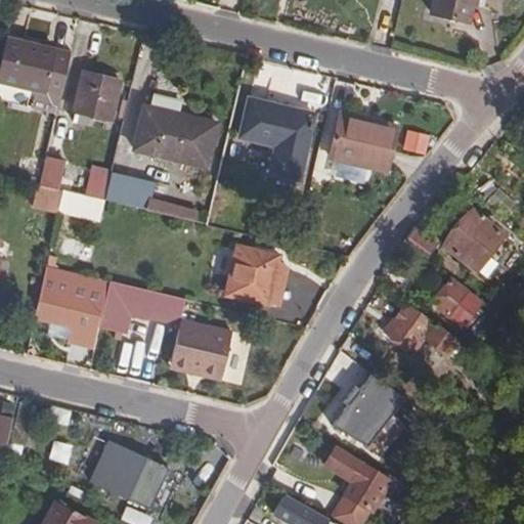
[(469,24),(474,0),(432,0),(430,13),(469,24)]
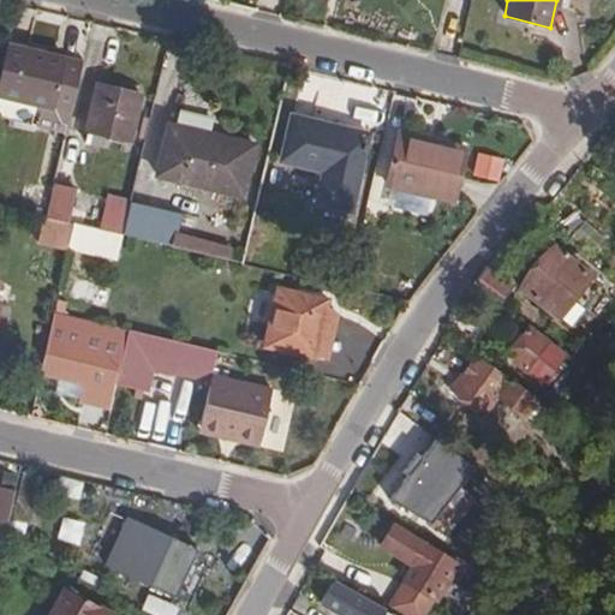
[(34,127),(66,136),(83,63),(7,45),(7,47),(0,75),(0,97),(39,107),(34,127)]
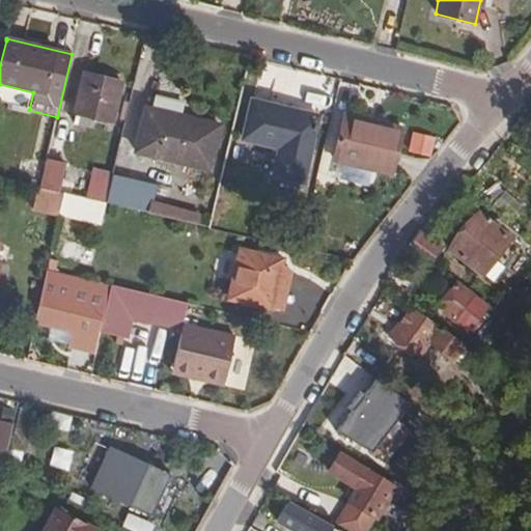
[(75,113),(113,122),(122,83),(84,73),(75,113)]
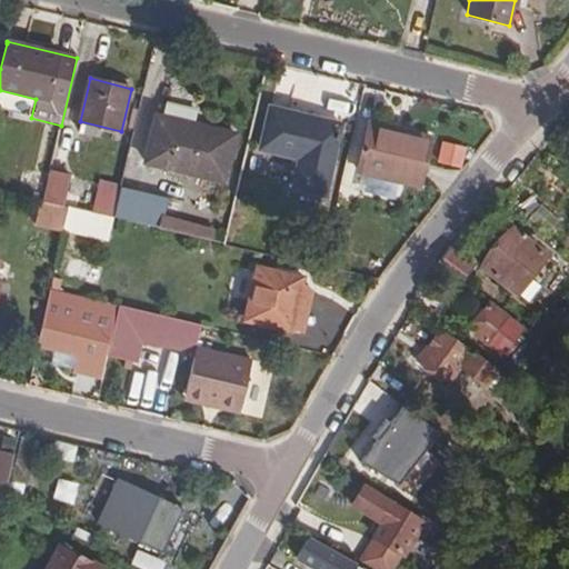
[(270,108),(260,150),(300,159),(292,189),(326,197),(340,132),(311,126),(313,118),(270,108)]
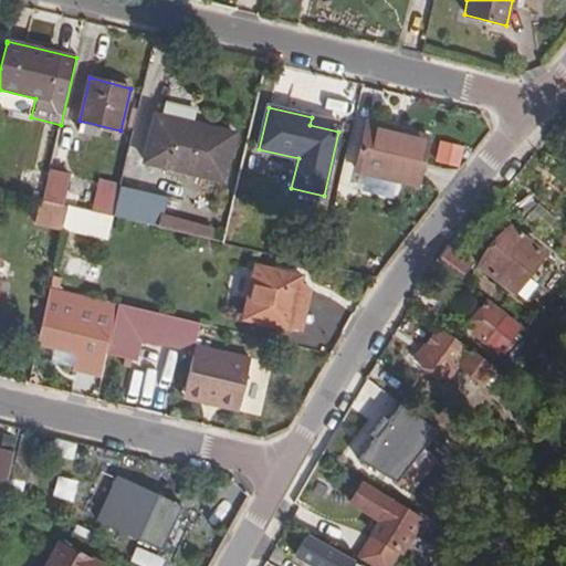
[(145,163),(224,181),(236,134),(156,115),(145,163)]
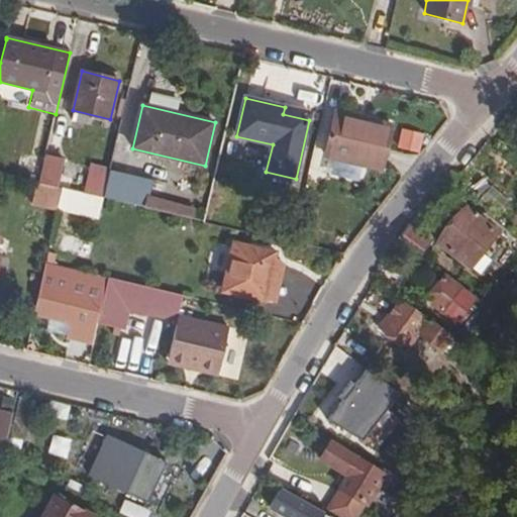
[(311,113),(285,107),(283,114),(309,120),(311,113)]
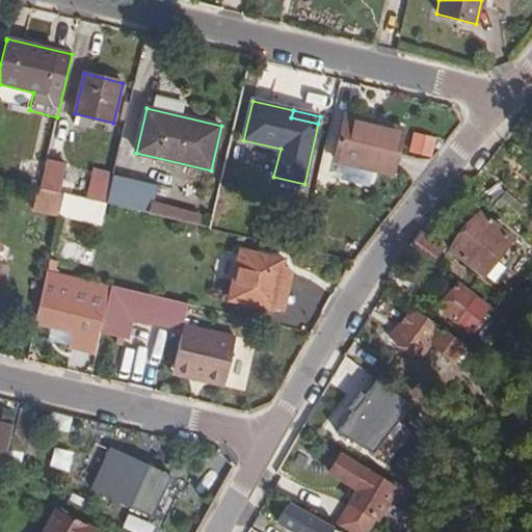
[(96,118),(75,113),(72,126),(92,131),(96,118)]
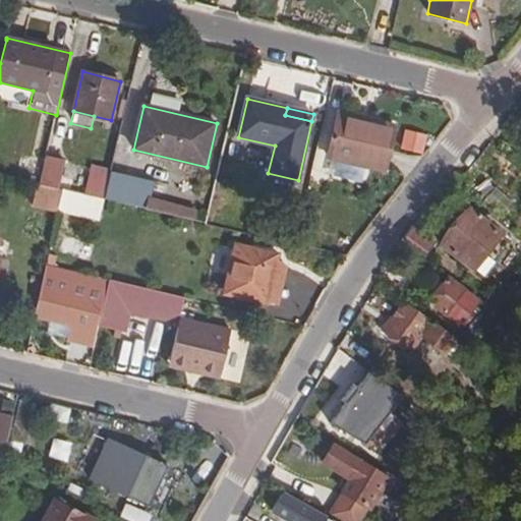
[(338,113),(328,158),(385,171),(395,126),(338,113)]
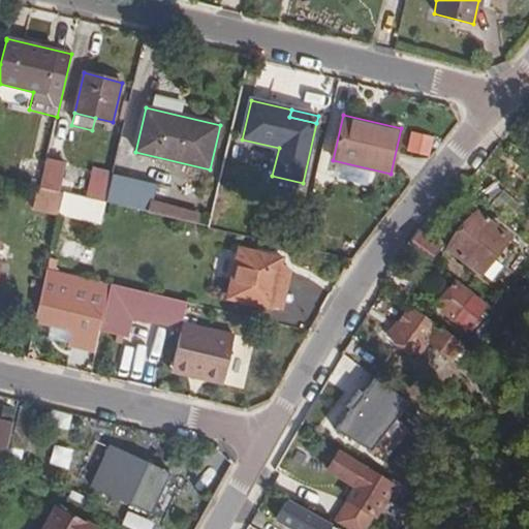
[(404,149),(424,158),(432,142),(412,132),(404,149)]
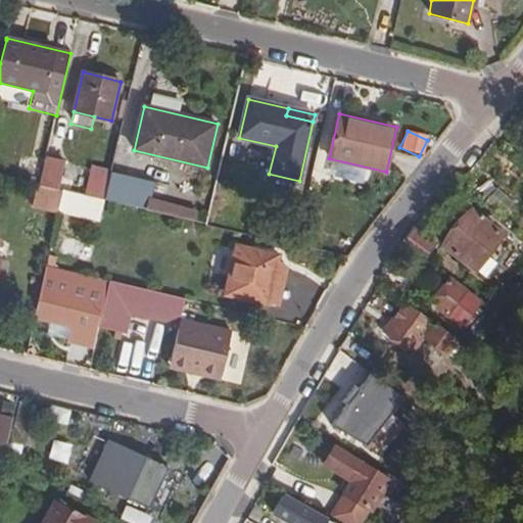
[(46,158),(40,185),(58,189),(64,162),(46,158)]
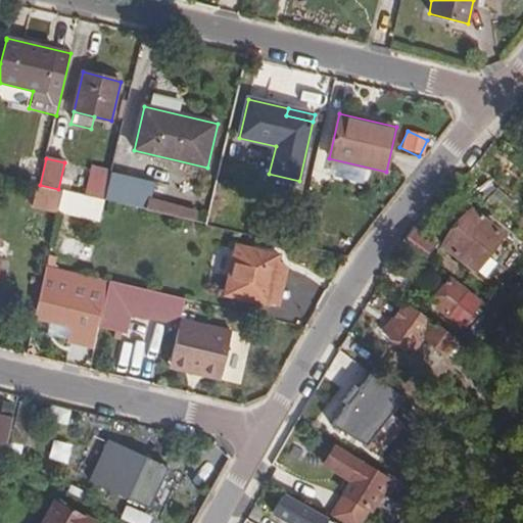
[(110,175),(104,200),(149,210),(155,186),(110,175)]
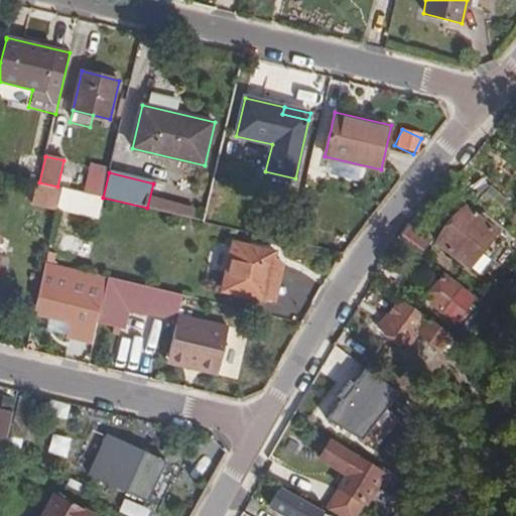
[(61,203),(95,210),(98,197),(65,188),(61,203)]
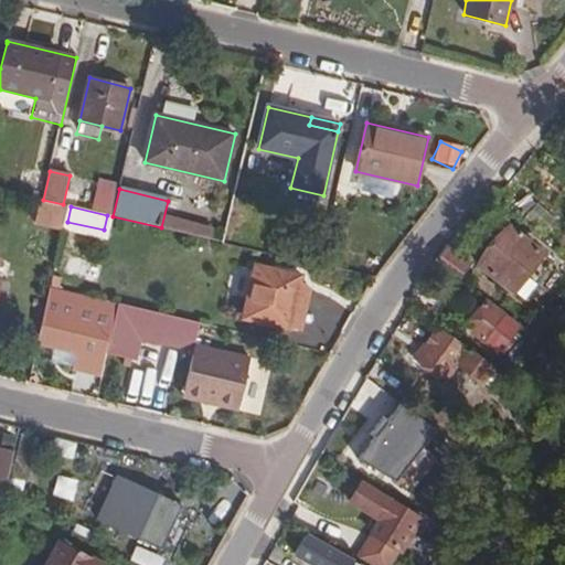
[(164,219),(161,227),(210,241),(212,230),(164,219)]
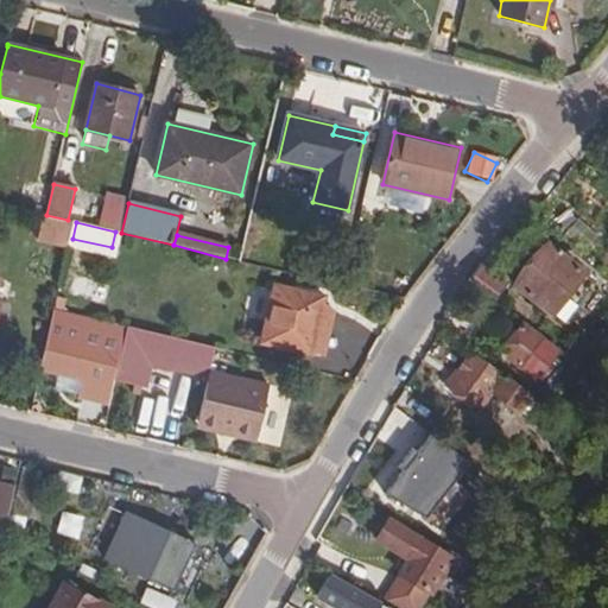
[(514,286),(550,314),(583,272),(546,244),(514,286)]
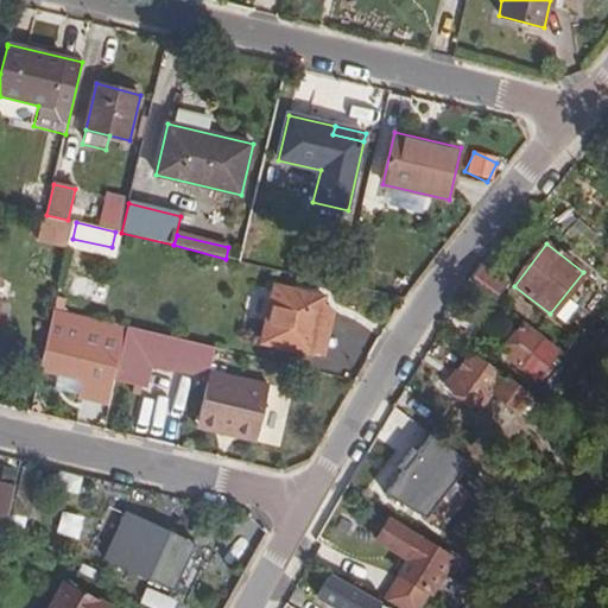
[(481,266),(469,282),(494,301),(507,285),(481,266)]
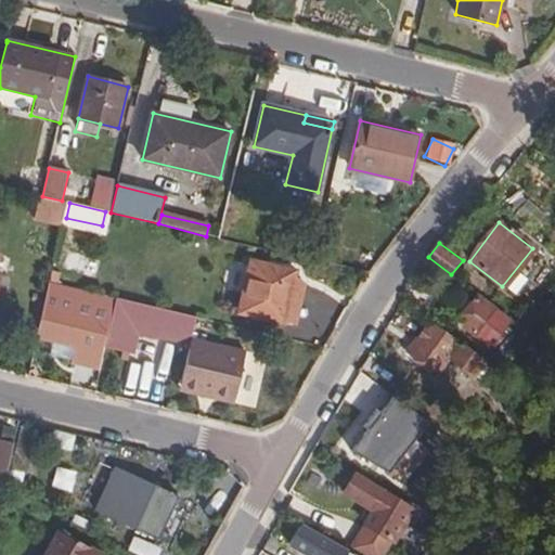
[(295,273),(250,263),(239,312),(283,323),(284,322),(291,293),(295,273)]
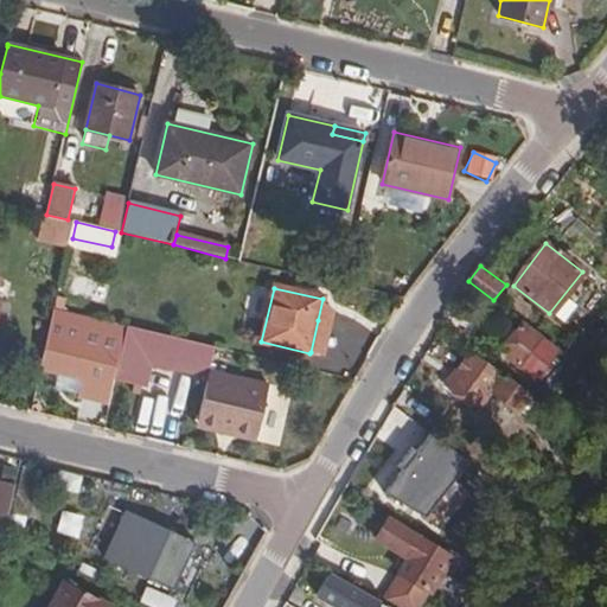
[(333,312),(321,304),(318,320),(311,352),(324,356),(333,312)]
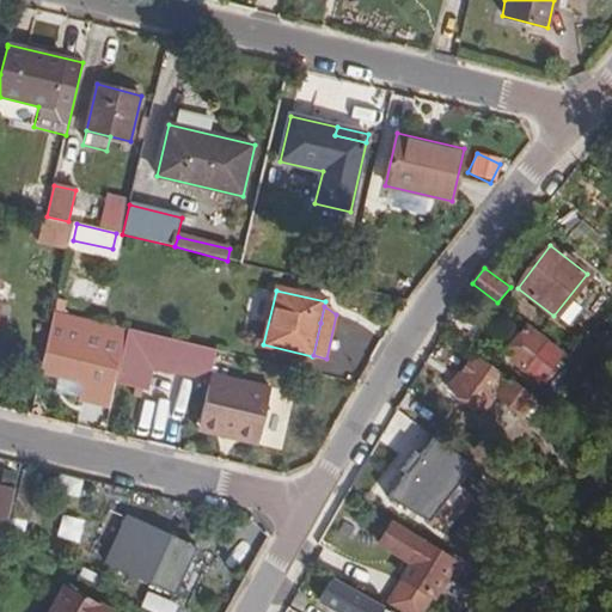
[(56,311),(44,363),(49,365),(48,372),(60,375),(56,392),(75,397),(80,380),(85,381),(80,401),(99,405),(112,352),(80,344),(86,318),(56,311)]
